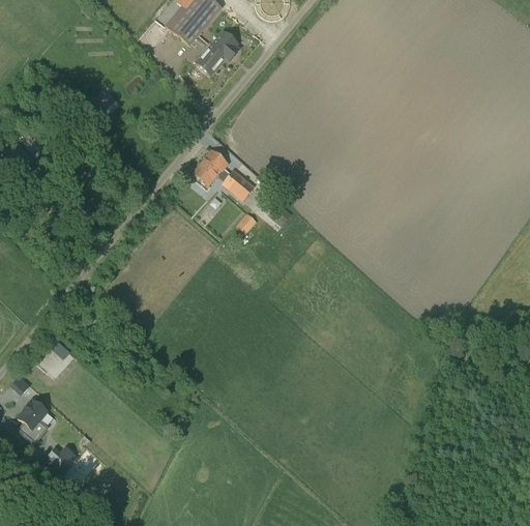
[(194,0),(186,9),(181,6),(166,26),(188,45),(219,7),(210,0),(194,0)]
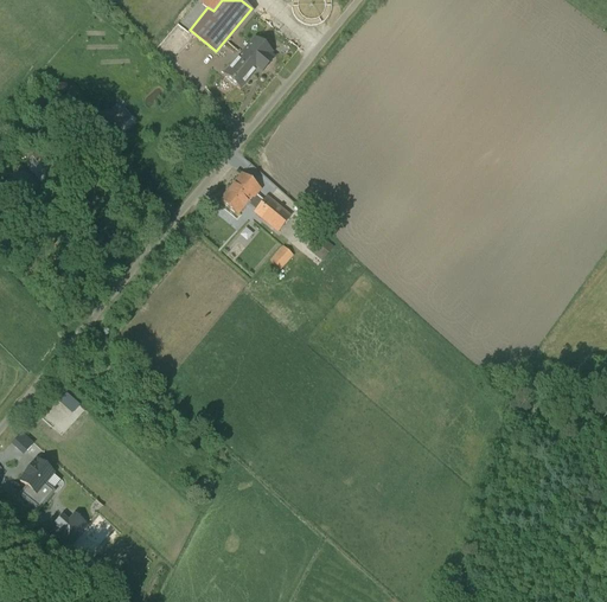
[(257,64),(242,51),(224,71),(240,85),(257,64)]
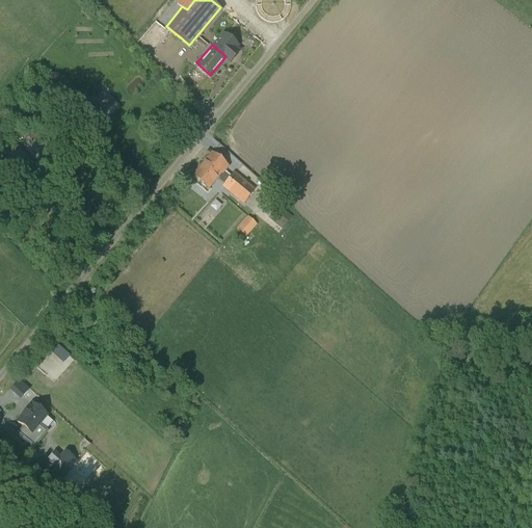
[(107,93),(97,103),(104,110),(114,100),(107,93)]
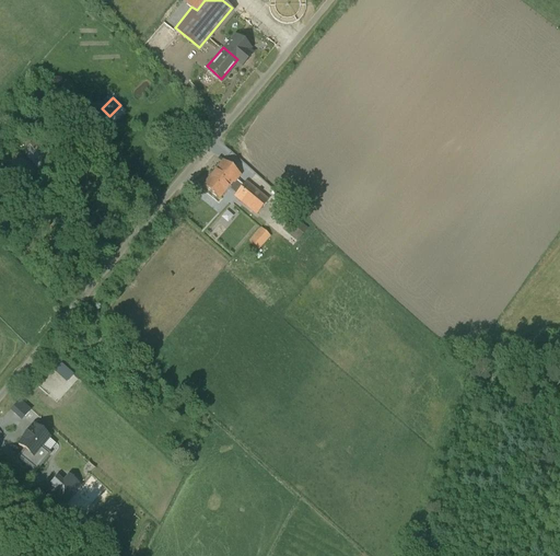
[(34,138),(22,148),(38,166),(50,157),(34,138)]
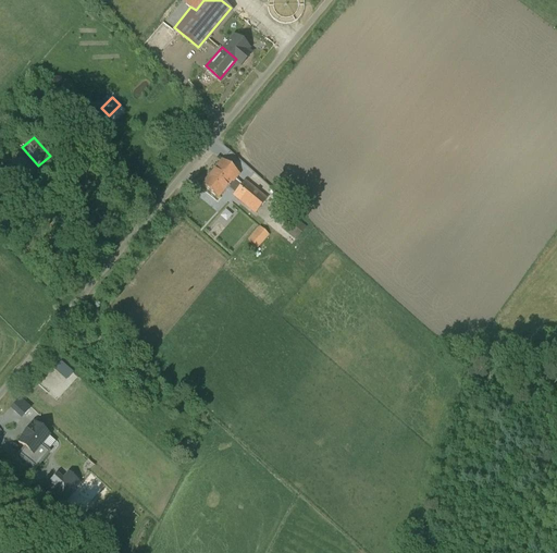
[(238,171),(222,157),(201,182),(217,194),(226,183),(231,177),(232,179),(234,175),(238,171)]
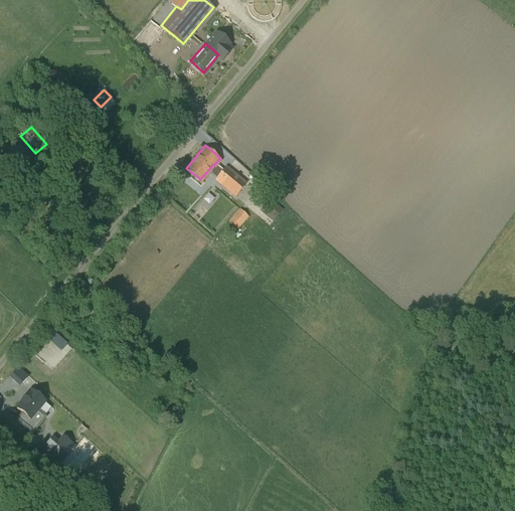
[(216,162),(214,165),(213,164),(209,169),(216,175),(222,168),(216,162)]
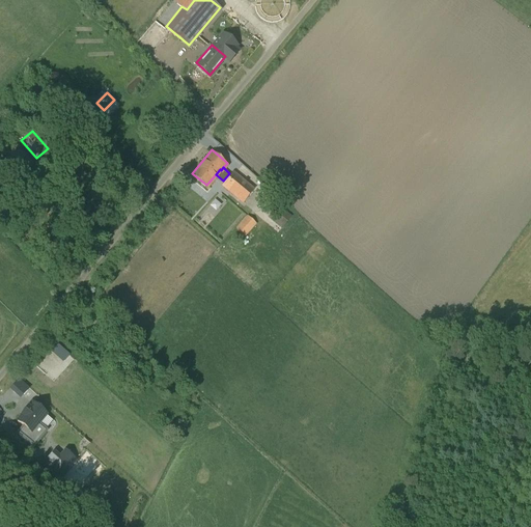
[(253,187),(232,170),(229,173),(223,181),(222,183),(243,200),(253,187)]
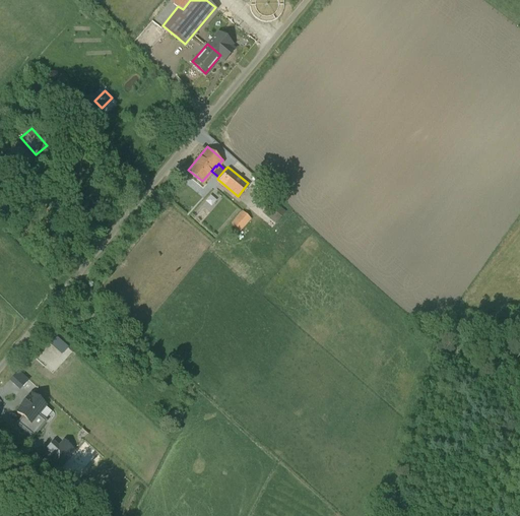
[(284,210),(271,200),(264,209),(276,219),(284,210)]
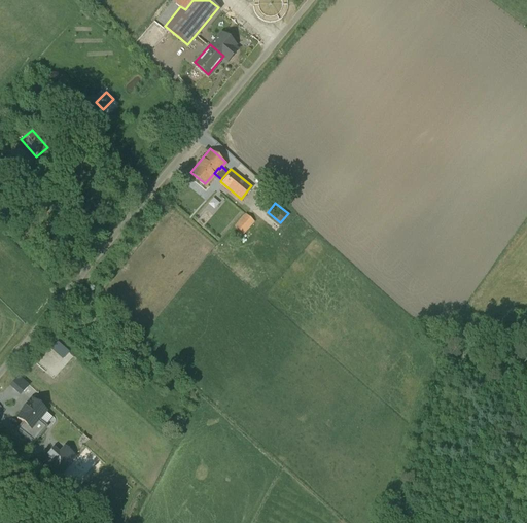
[(253,218),(246,212),(235,224),(243,231),(253,218)]
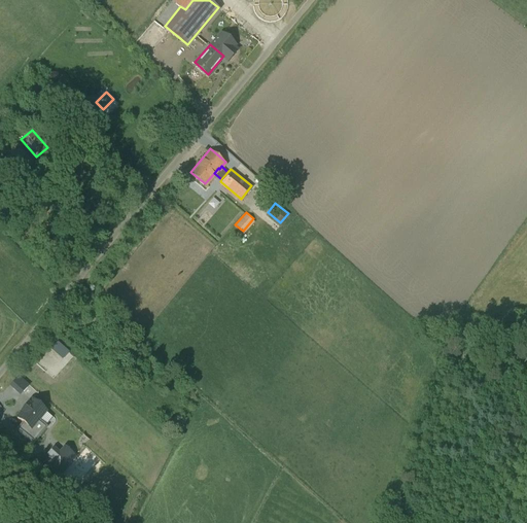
[(45,408),(32,396),(18,415),(24,419),(16,427),(33,441),(46,424),(38,417),(45,408)]
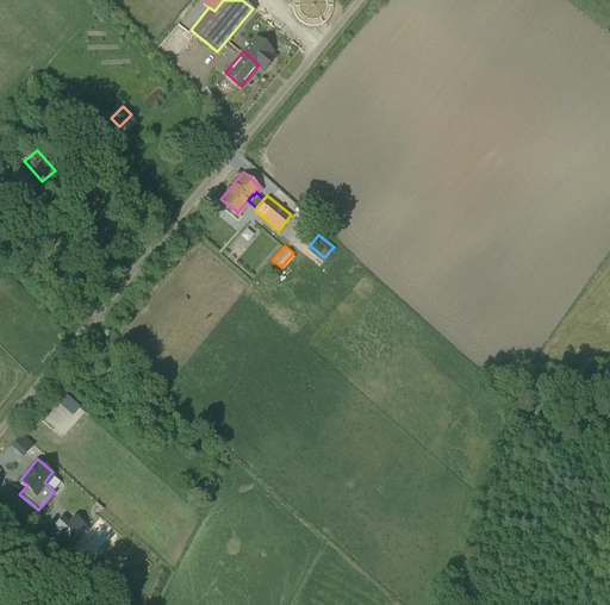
[(69,526),(60,518),(50,529),(68,546),(86,524),(78,517),(69,526)]
